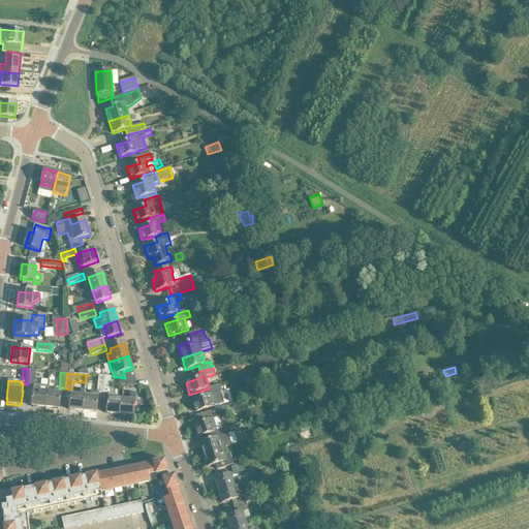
[(33,396),(32,406),(44,408),(47,392),(48,392),(48,385),(34,384),(34,385),(34,387),(33,391),(33,396)]
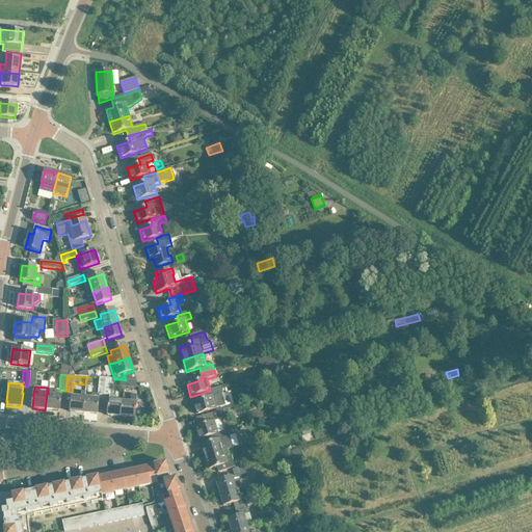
[(210,391),(204,393),(206,399),(192,402),(196,415),(216,409),(215,408),(225,405),(222,395),(223,394),(221,388),(210,391)]
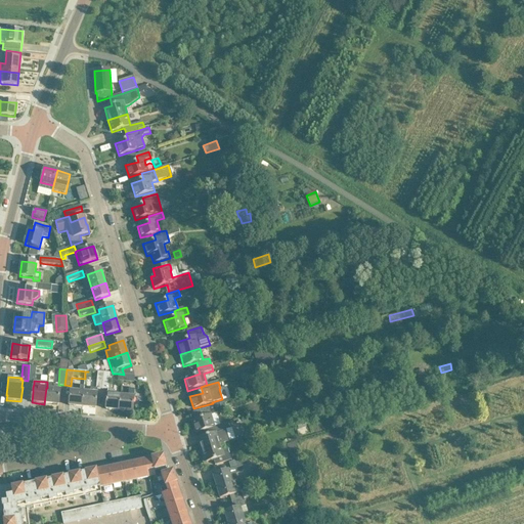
[(60,385),(58,385),(54,384),(53,389),(47,388),(46,388),(44,404),(58,405),(59,390),(60,385)]
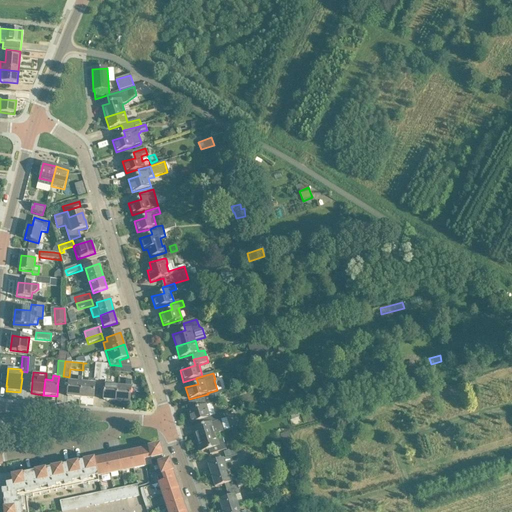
[(223,385),(229,383),(228,376),(221,378),(223,385)]
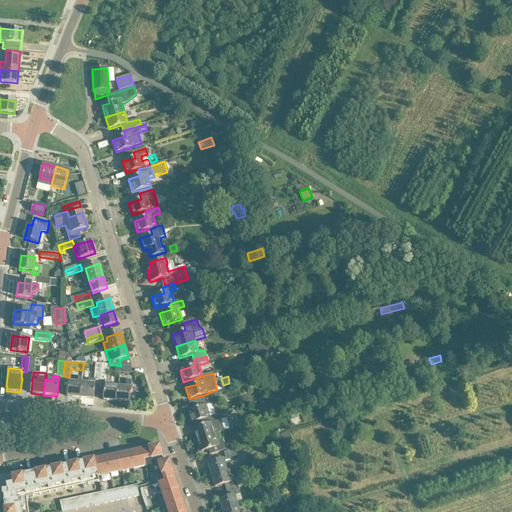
[(80,398),(81,383),(82,379),(78,379),(78,382),(69,382),(67,397),(80,398)]
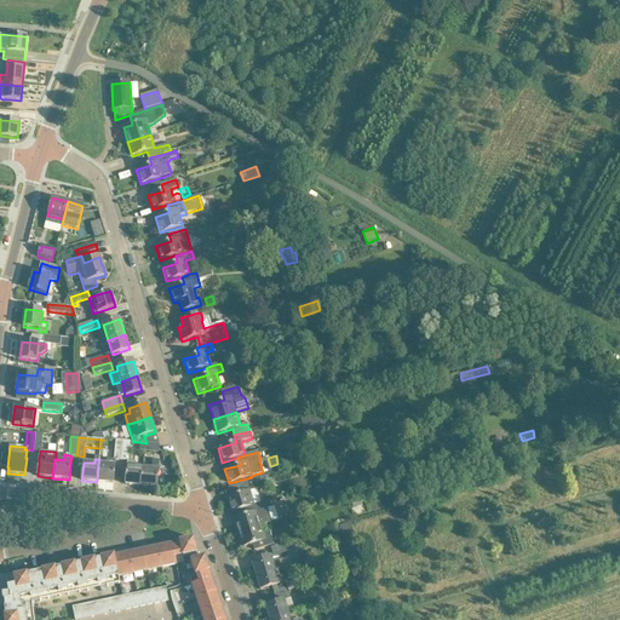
[(142,469),(141,487),(156,488),(160,461),(153,460),(151,469),(142,469)]
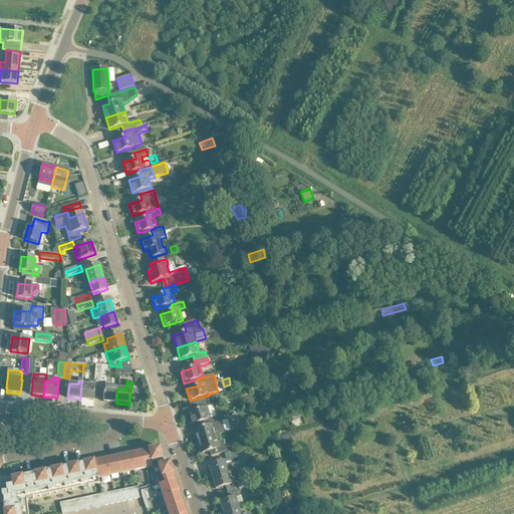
[(81,384),(80,400),(93,402),(94,392),(95,386),(95,383),(89,382),(89,384),(81,384)]
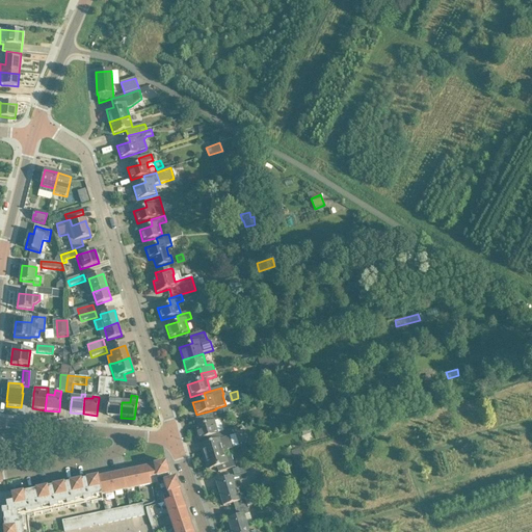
[(109,398),(107,416),(121,418),(122,402),(115,401),(116,398),(109,398)]
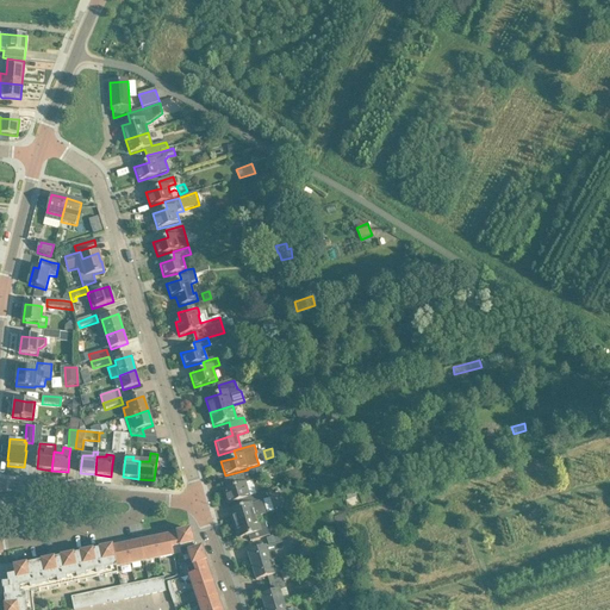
[(242,499),(256,496),(251,481),(255,480),(255,483),(263,480),(260,471),(236,479),(237,486),(223,490),(228,504),(242,499)]
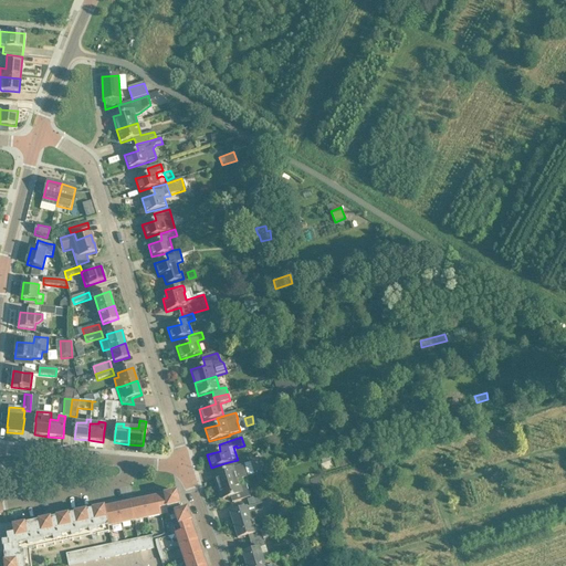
[(217,486),(238,481),(238,480),(248,477),(243,464),(249,463),(247,457),(238,460),(224,463),(227,470),(212,474),(217,486)]
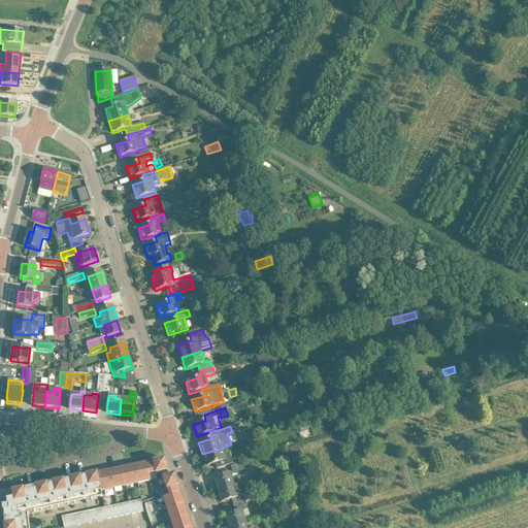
[(222,449),(202,454),(206,466),(215,463),(217,469),(233,464),(230,453),(224,455),(222,449)]
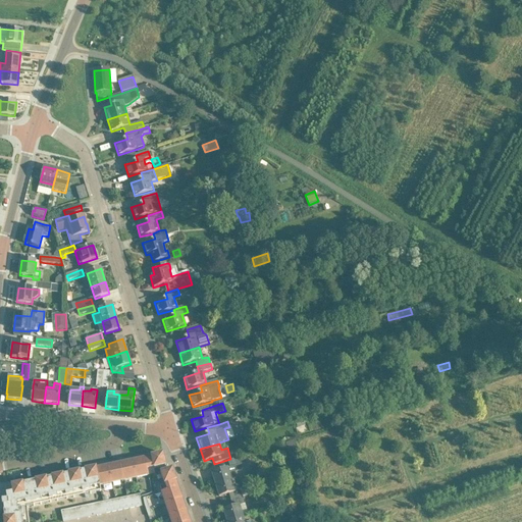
[(163,479),(174,476),(172,469),(166,471),(165,467),(165,466),(163,454),(151,457),(150,458),(152,470),(161,468),(162,472),(161,473),(163,479)]
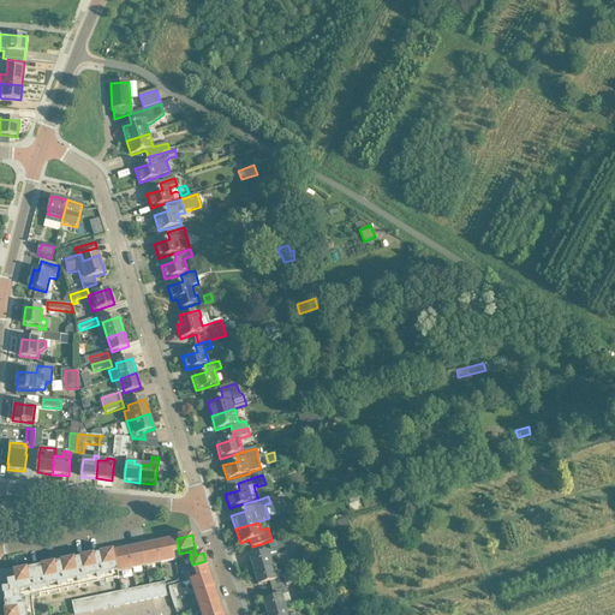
[(174,554),(179,554),(177,539),(161,543),(165,563),(175,561),(174,554)]
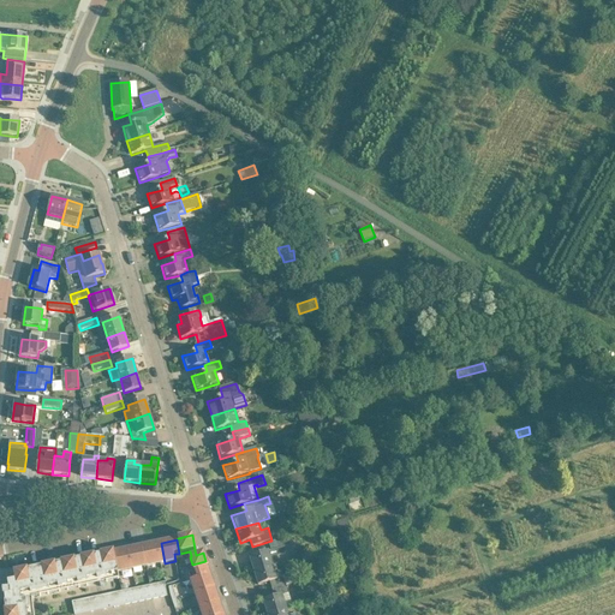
[(254,572),(273,566),(279,563),(278,557),(284,555),(286,553),(284,547),(282,539),(269,544),(272,551),(250,557),(254,572)]
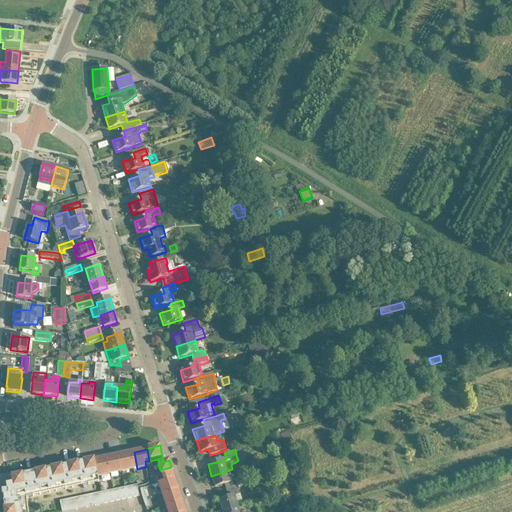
[(124,472),(137,469),(134,452),(120,454),(124,472)]
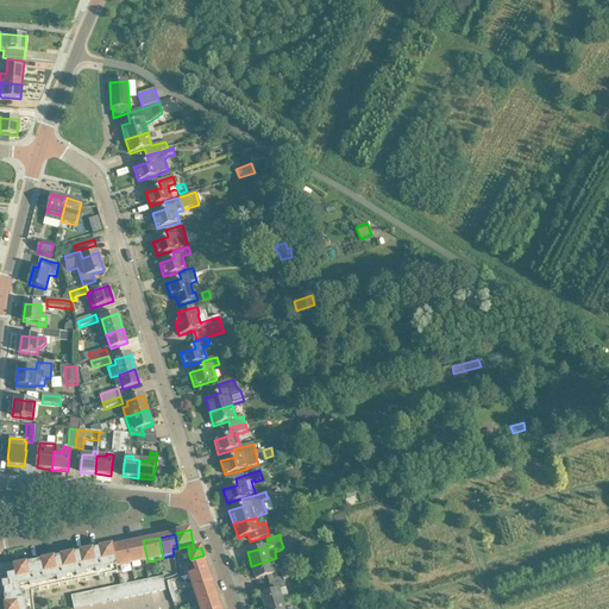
[(132,565),(148,562),(143,540),(127,544),(132,565)]
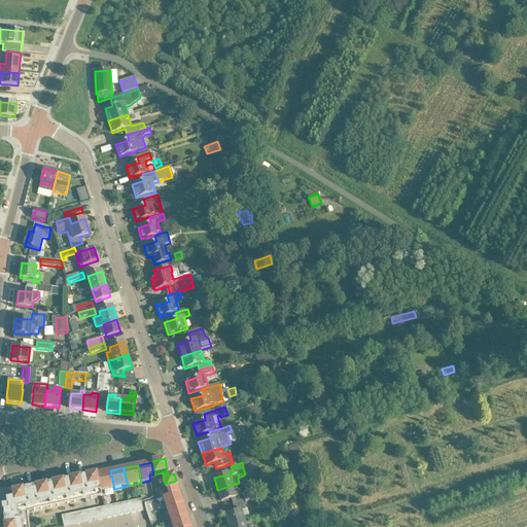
[(101,491),(114,489),(110,470),(97,473),(101,491)]
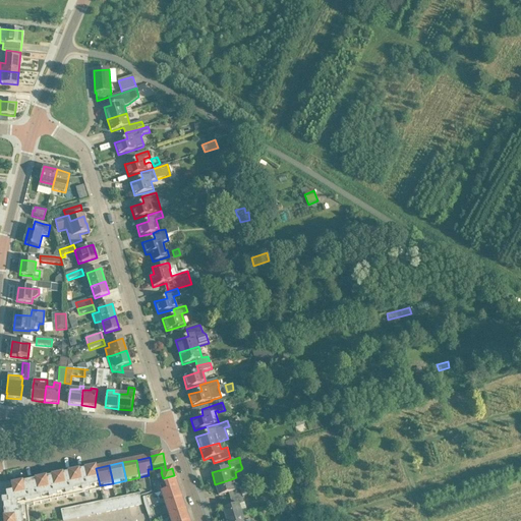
[(100,485),(96,468),(96,467),(84,470),(79,471),(68,473),(68,474),(63,475),(63,474),(52,476),(52,477),(46,478),(36,480),(22,483),(22,482),(11,485),(13,491),(6,494),(7,500),(2,500),(2,506),(3,505),(4,511),(3,511),(4,518),(3,520),(29,520),(27,507),(66,499),(101,491),(100,485)]
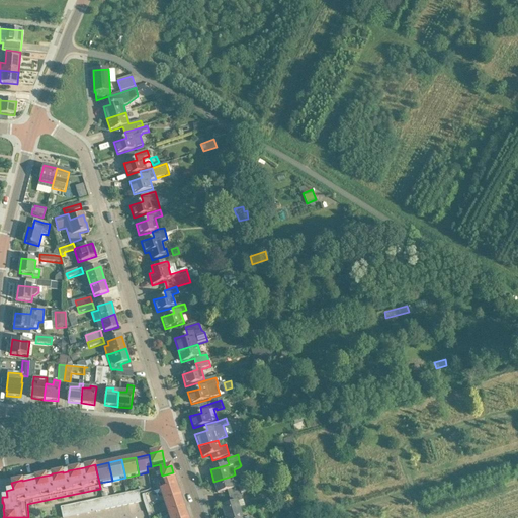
[(166,488),(177,484),(174,478),(175,478),(173,472),(162,476),(166,488)]
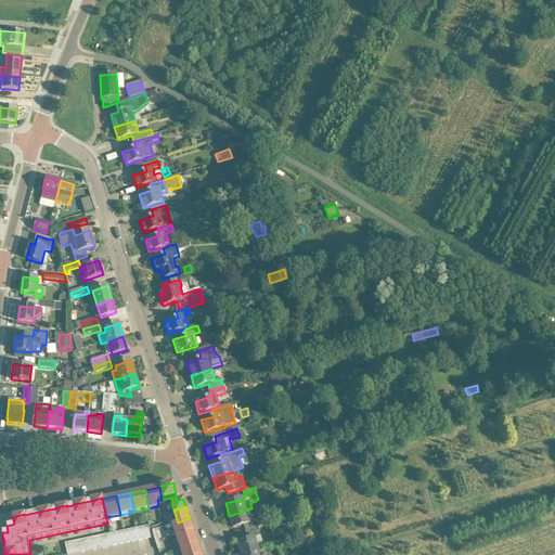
[(245,532),(258,529),(258,528),(266,526),(263,518),(256,520),(254,515),(248,517),(246,511),(229,516),(233,528),(243,525),(245,532)]
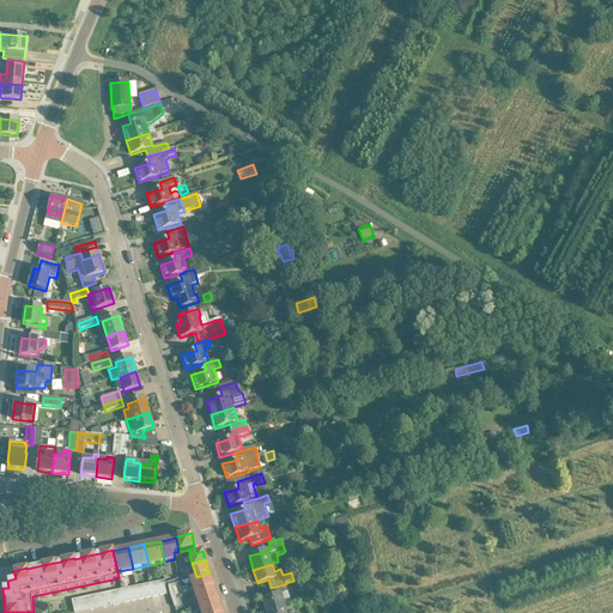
[(194,594),(214,587),(210,572),(196,577),(189,580),(194,594)]
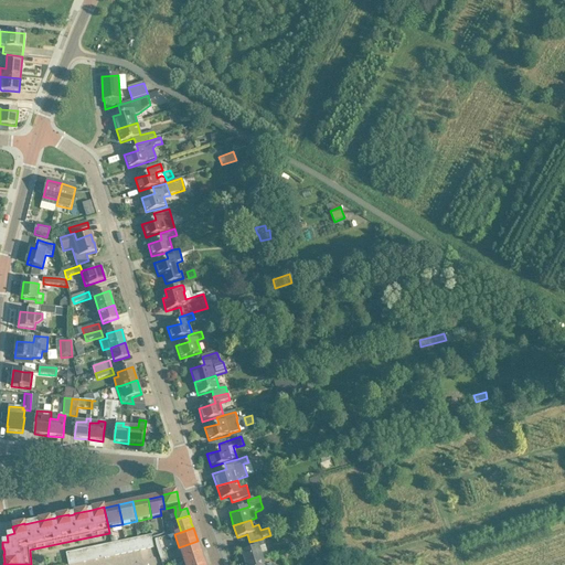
[(323,533),(326,540),(336,536),(333,530),(323,533)]
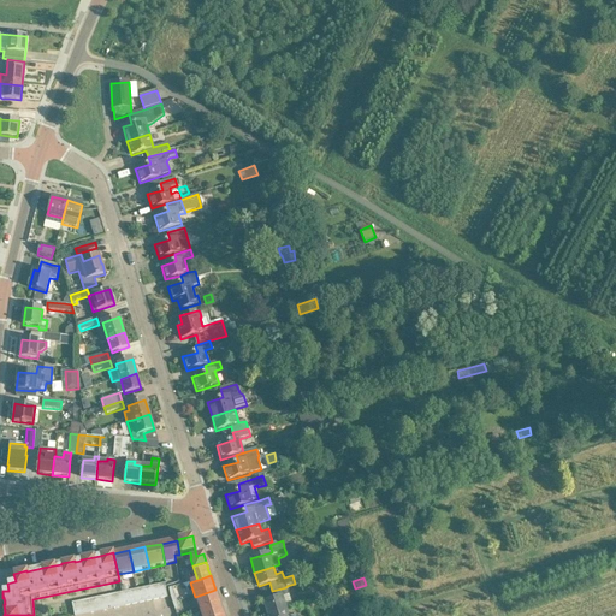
[(153,586),(157,600),(167,598),(165,584),(153,586)]
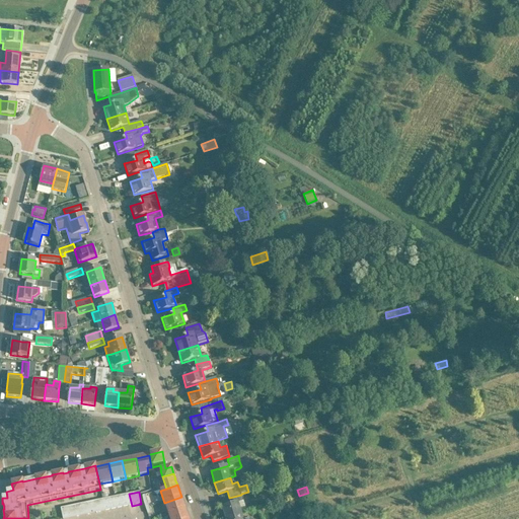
[(119,509),(132,506),(129,494),(116,497),(119,509)]
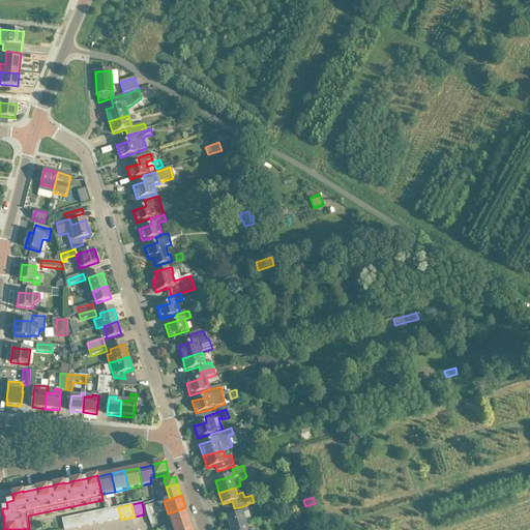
[(230,529),(231,529),(246,525),(243,513),(248,512),(246,505),(234,508),(236,516),(227,519),(230,529)]
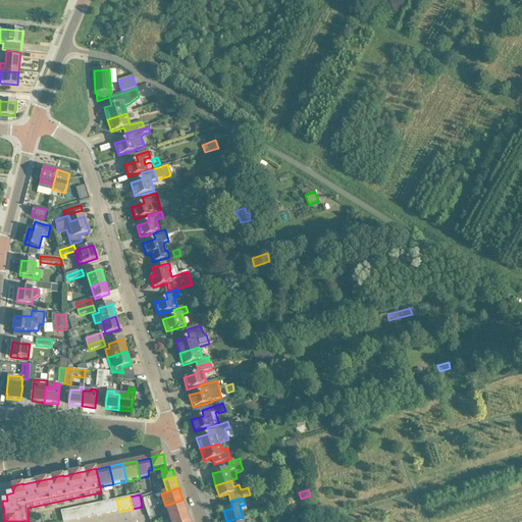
[(106,515),(119,512),(116,500),(103,503),(106,515)]
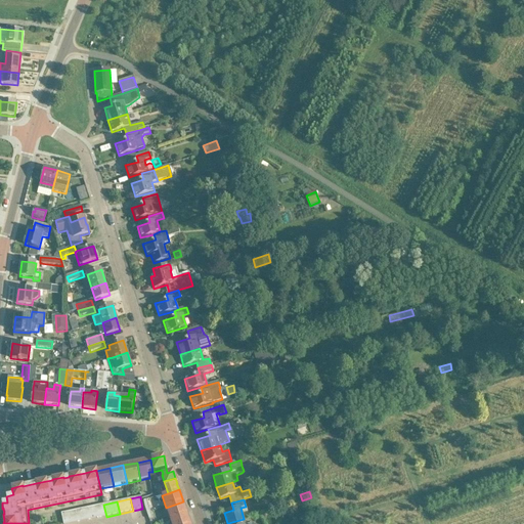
[(170,519),(187,513),(183,501),(166,508),(170,519)]
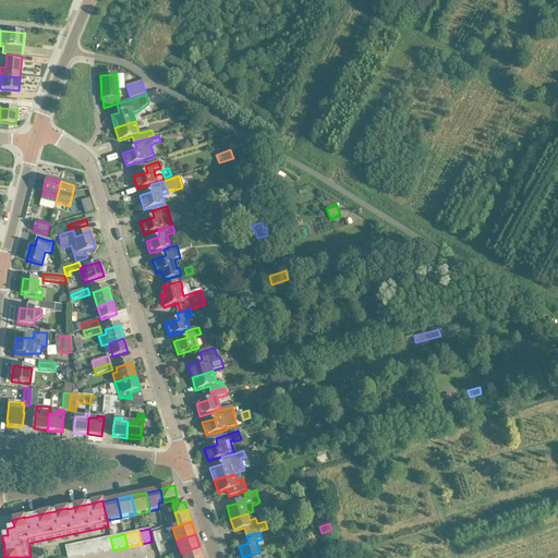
[(74,557),(113,550),(110,537),(65,547),(67,557),(74,557)]
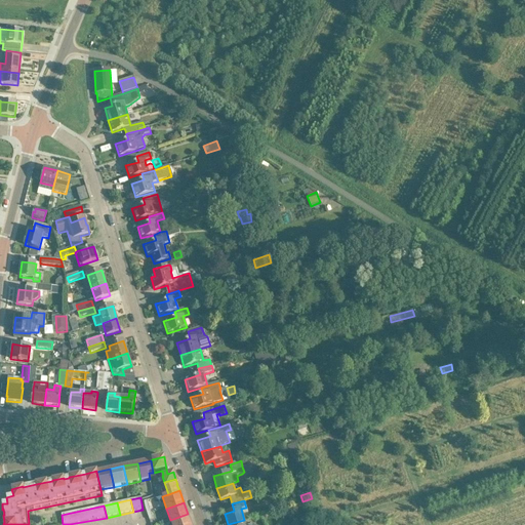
[(171,524),(191,524),(188,514),(170,520),(171,524)]
